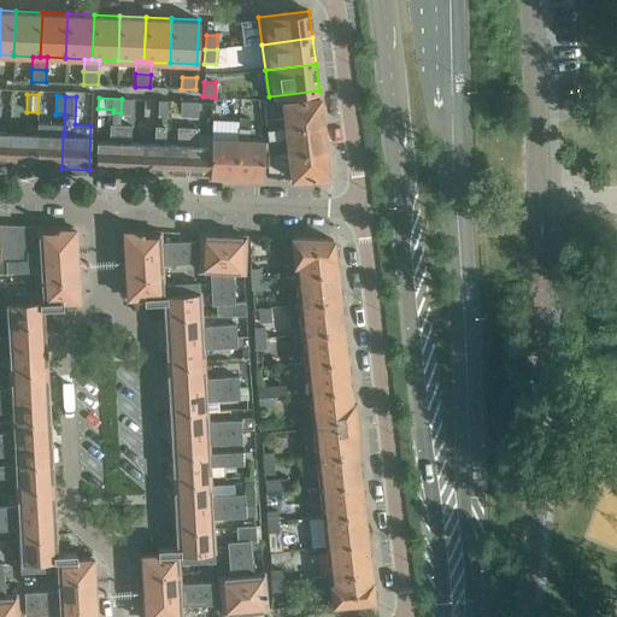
[(265,121),(266,131),(323,124),(319,98),(283,103),(286,118),(265,121)]
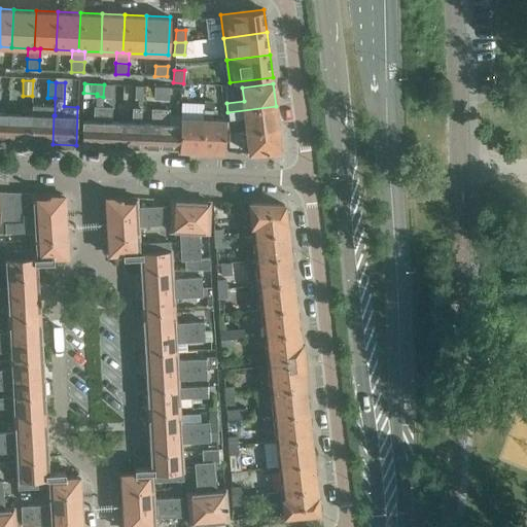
[(104,84),(103,97),(111,97),(111,84),(104,84)]
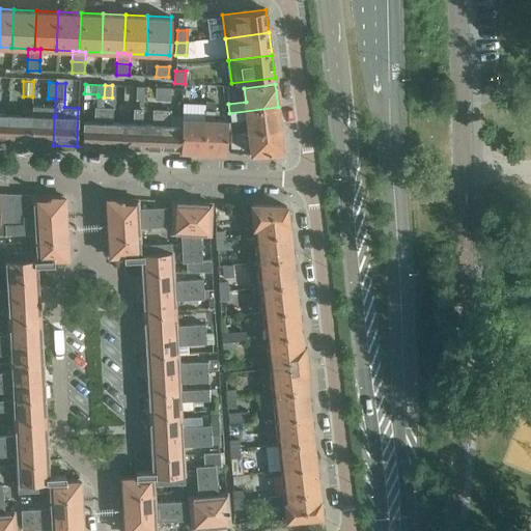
[(247,118),(249,132),(249,133),(280,129),(278,107),(229,113),(230,120),(247,118)]
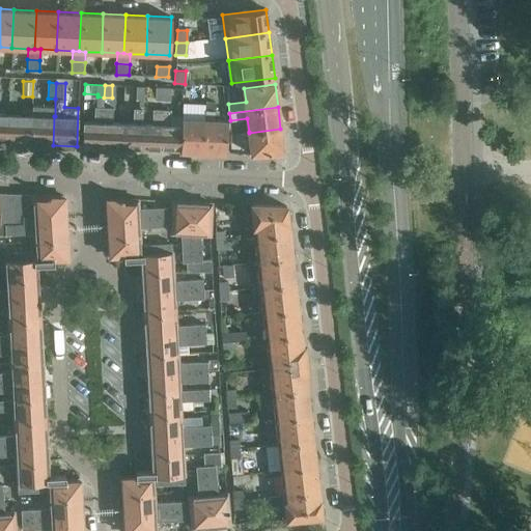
[(31,145),(32,115),(32,110),(21,109),(21,115),(8,114),(7,144),(31,145)]
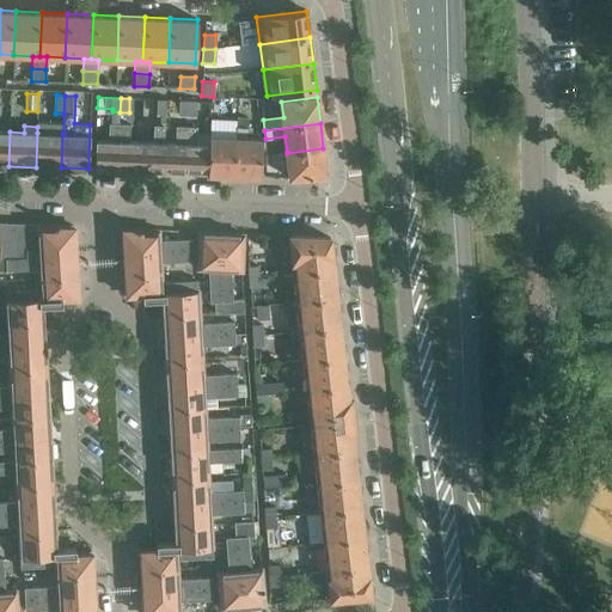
[(95,169),(117,170),(120,127),(109,127),(108,141),(96,140),(95,169)]
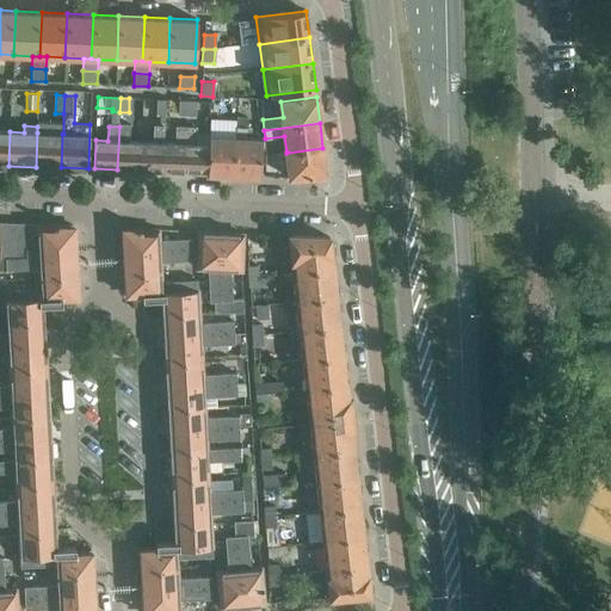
[(117,170),(140,171),(141,142),(129,141),(130,128),(119,127),(117,170)]
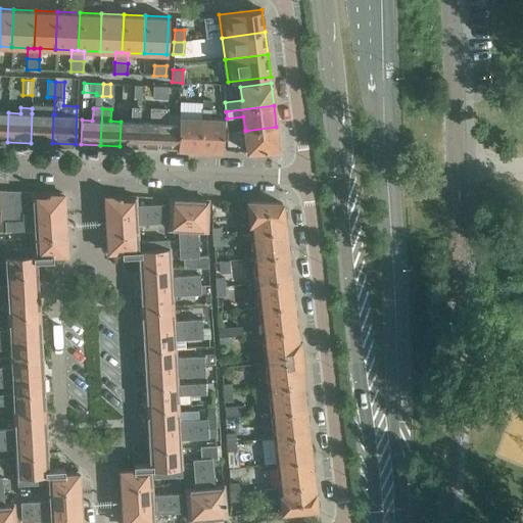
[(120,146),(140,147),(141,123),(141,110),(132,110),(131,122),(121,122),(120,146)]
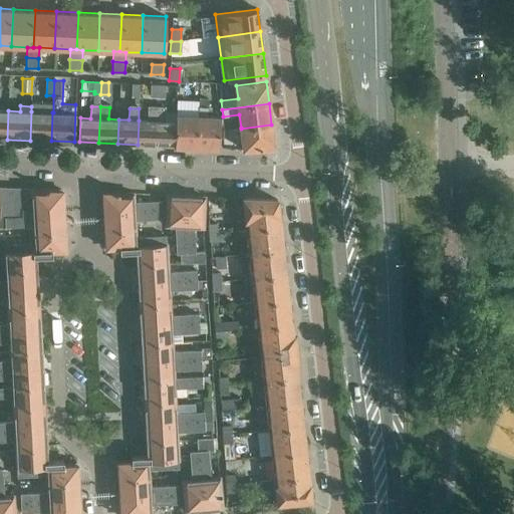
[(139,120),(138,145),(156,146),(157,109),(149,108),(148,120),(139,120)]
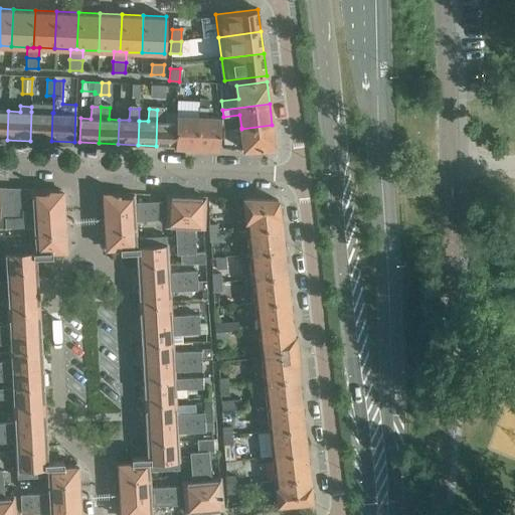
[(0,139),(7,140),(8,111),(0,110),(0,139)]
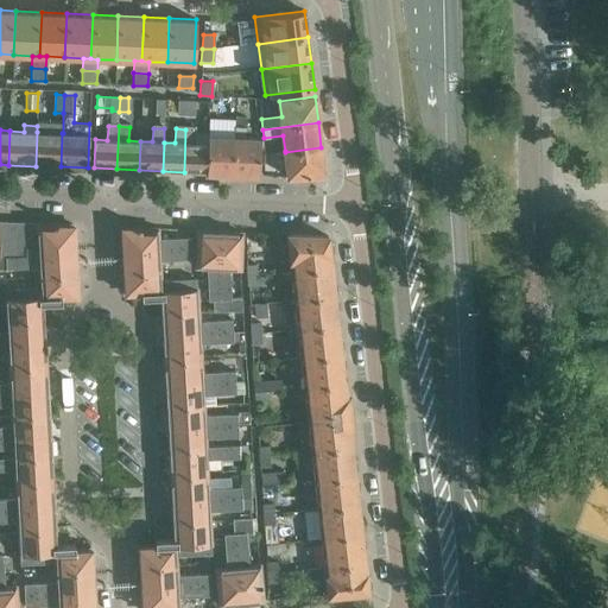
[(185,130),(184,172),(207,172),(208,144),(195,144),(196,130),(185,130)]
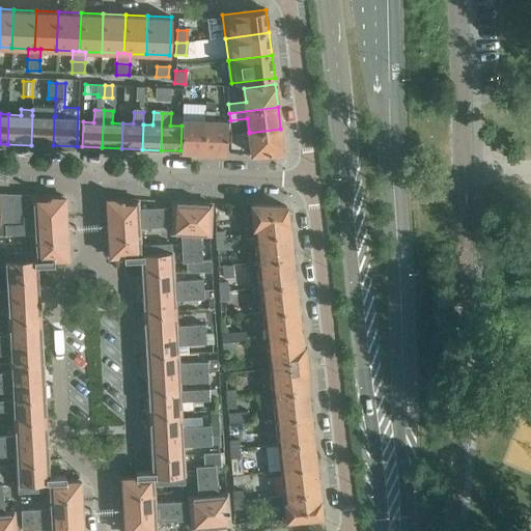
[(31,145),(53,145),(54,116),(32,115),(31,145)]
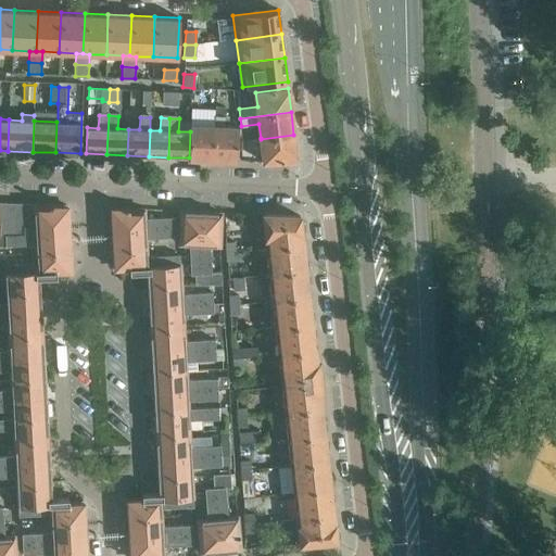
[(189,158),(213,159),(214,126),(190,125),(189,158)]
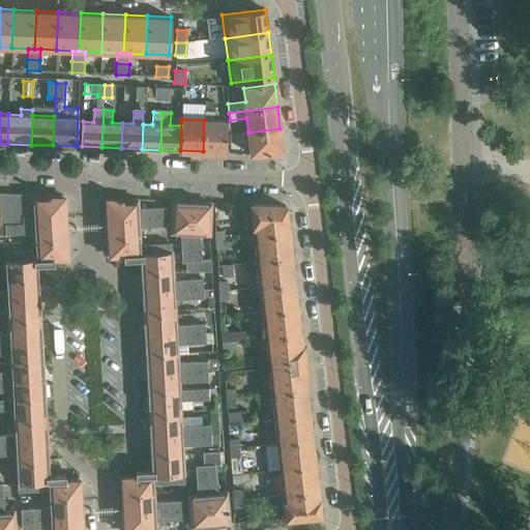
[(204,120),(203,151),(226,152),(227,120),(204,120)]
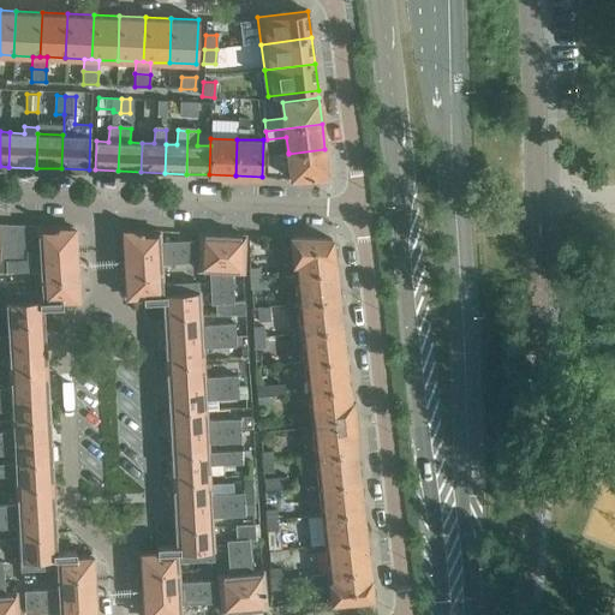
[(288,154),(288,153),(268,155),(267,165),(290,162),(291,179),(328,177),(324,149),(288,154)]
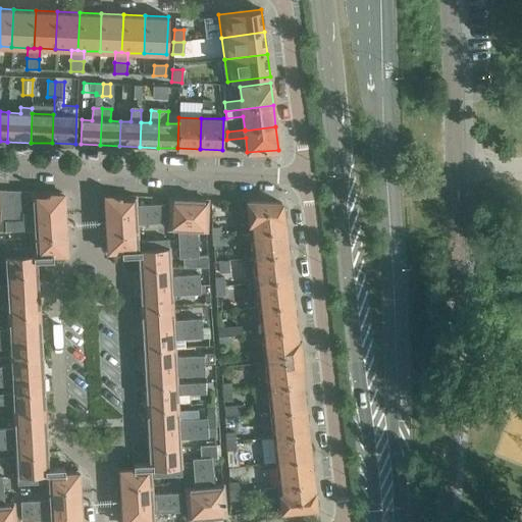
[(11,207),(11,211),(34,211),(33,192),(1,191),(0,208),(11,207)]
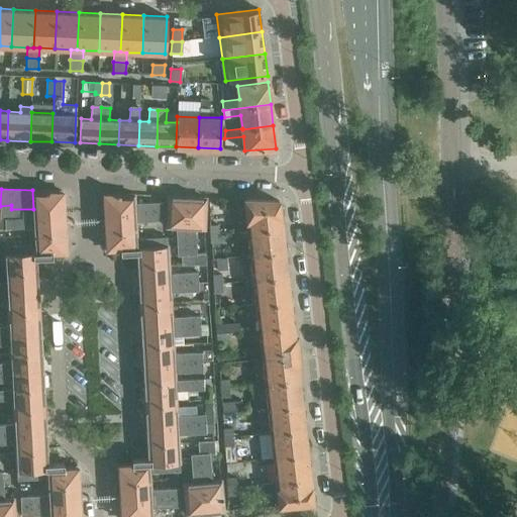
[(11,209),(11,217),(65,216),(63,191),(32,190),(33,209),(11,209)]
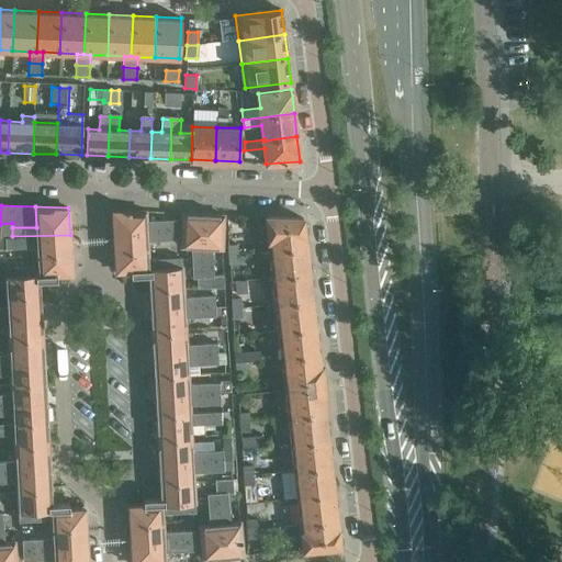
[(112,210),(113,233),(177,228),(178,220),(146,221),(146,211),(112,210)]
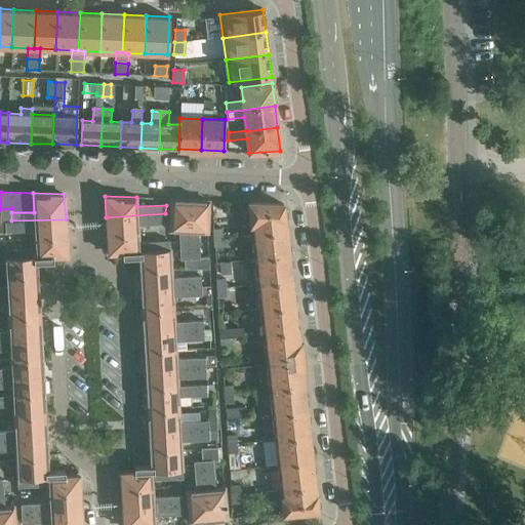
[(189,231),(190,200),(170,199),(169,230),(178,231),(180,259),(185,259),(190,258),(189,231)]
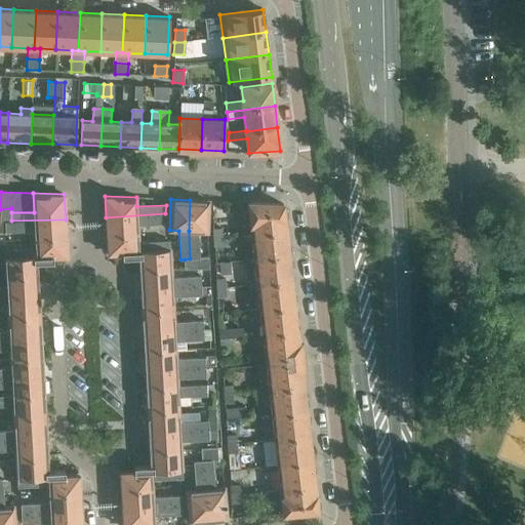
[(209,201),(190,200),(189,231),(190,258),(200,258),(200,257),(198,232),(207,232),(209,201)]
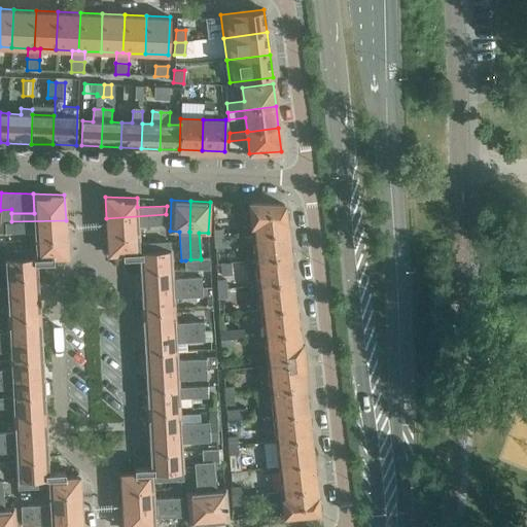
[(249,203),(253,234),(287,231),(286,219),(288,216),(288,210),(285,208),(284,204),(249,203)]
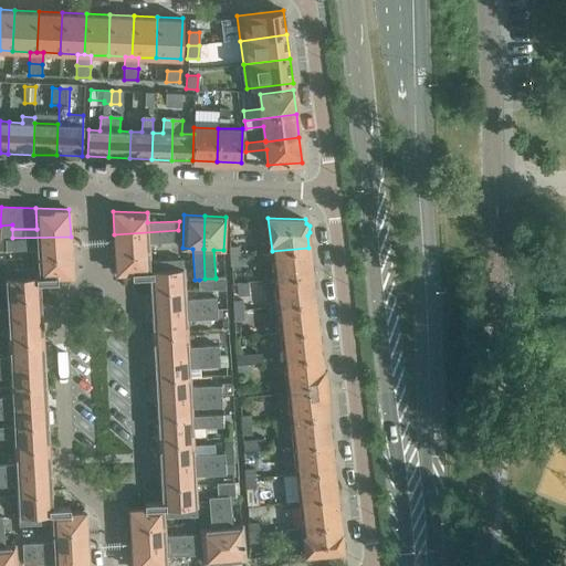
[(0,238),(12,238),(12,229),(12,224),(0,226),(0,238)]
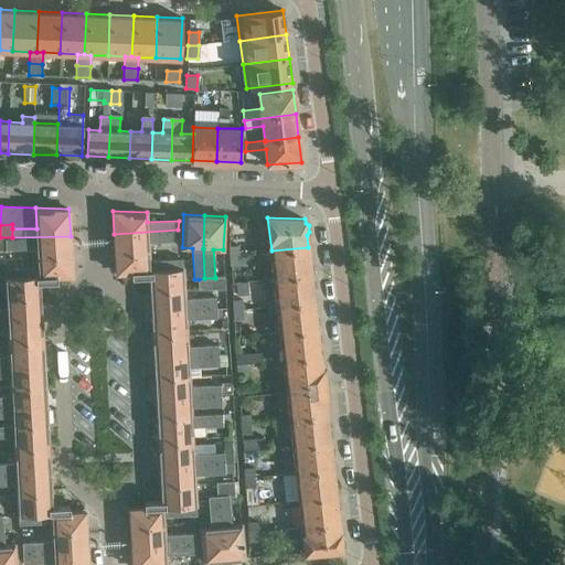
[(114,234),(115,253),(149,251),(148,242),(178,240),(178,230),(114,234)]
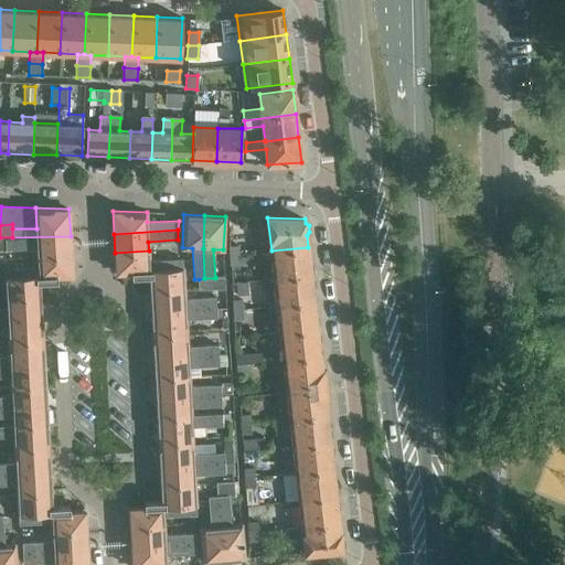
[(36,247),(36,256),(71,255),(71,236),(12,237),(0,237),(0,248),(6,248),(36,247)]
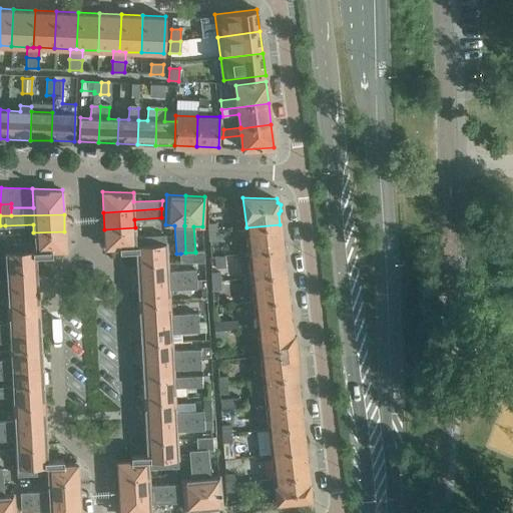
[(207,223),(208,232),(217,231),(216,222),(207,223)]
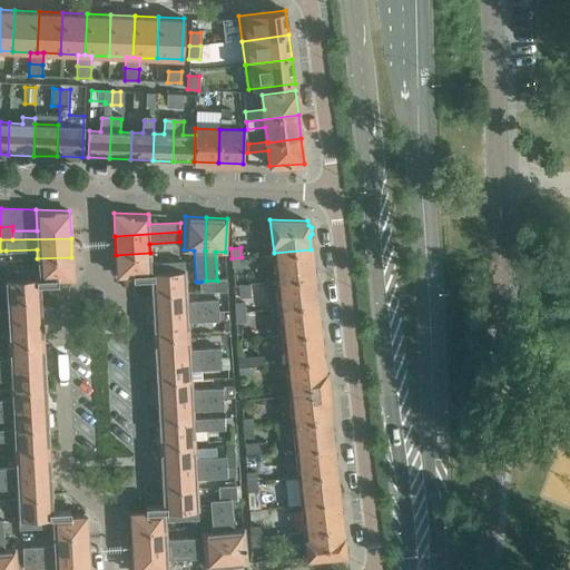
[(274,253),(276,281),(314,277),(314,274),(316,271),(315,264),(312,262),(311,249),(274,253)]
